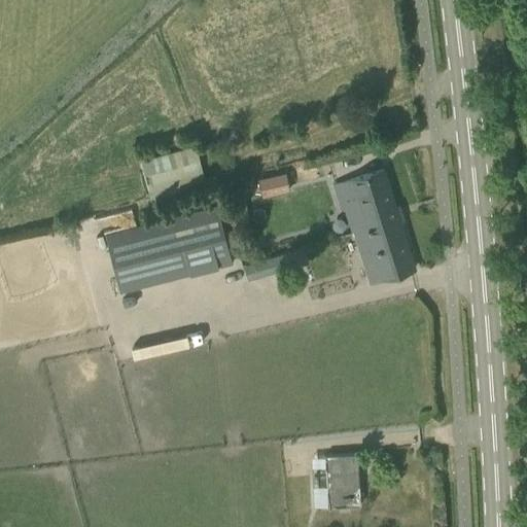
[(201,186),(190,147),(144,160),(154,199),(201,186)]
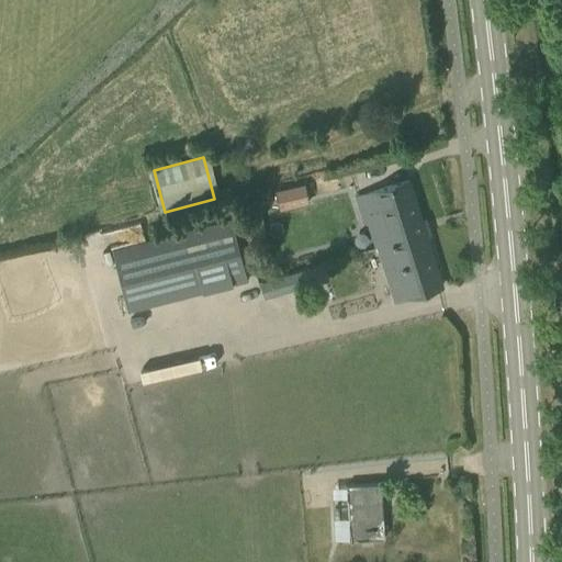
[(424,232),(407,180),(356,197),(364,224),(370,222),(378,246),(424,232)]
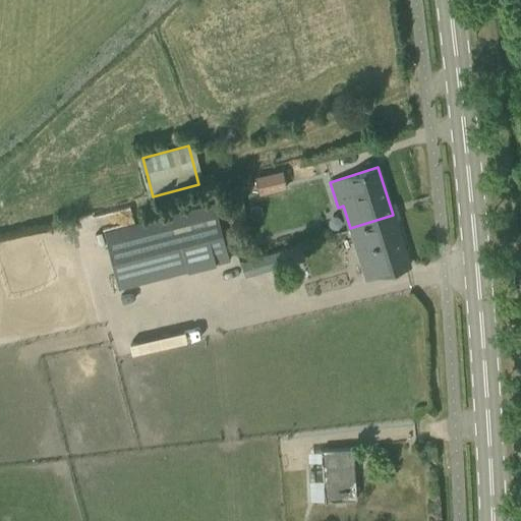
[(281,170),(254,177),(258,195),(285,189),(281,170)]
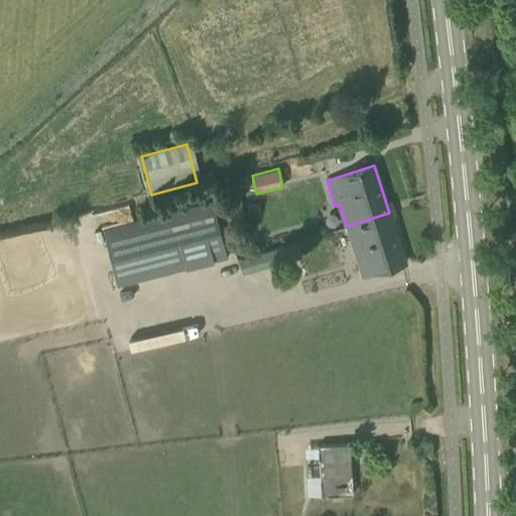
[(220,227),(244,222),(240,196),(225,199),(212,202),(212,201),(102,230),(118,287),(227,258),(220,227)]
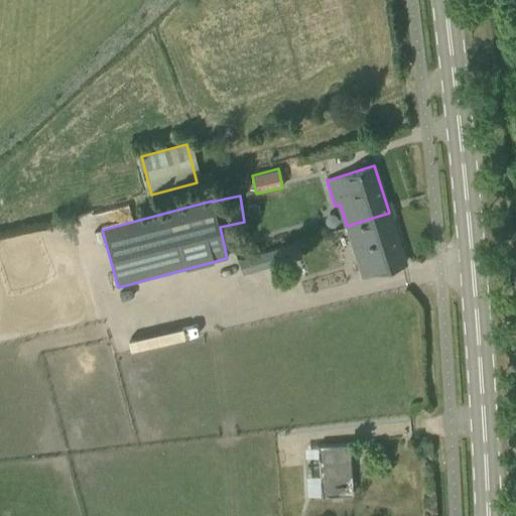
[(405,262),(389,213),(347,226),(363,276),(405,262)]
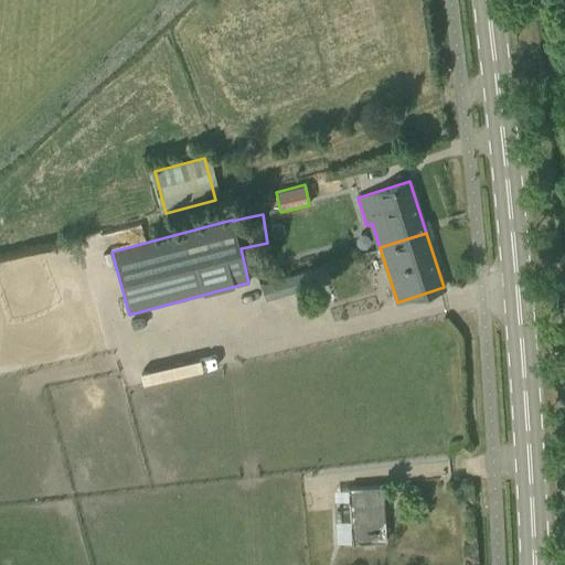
[(306,289),(301,273),(262,284),(266,300),(306,289)]
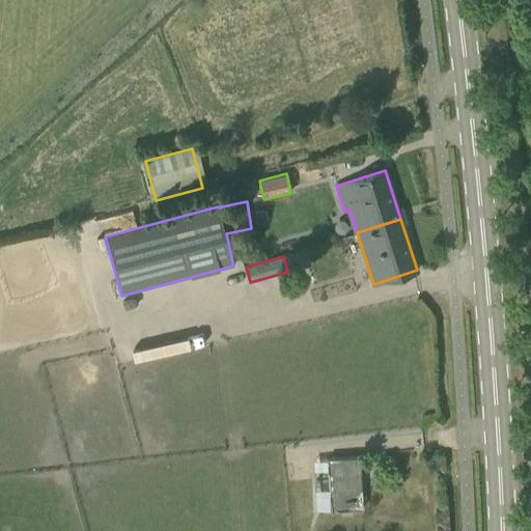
[(363,508),(360,456),(328,457),(328,459),(313,460),(316,509),(363,508)]
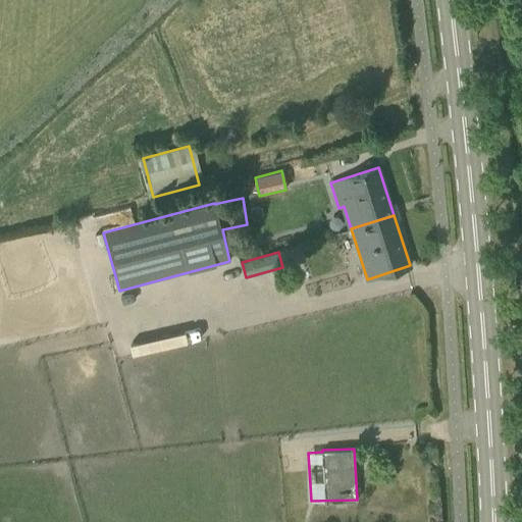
All buildings are outlined.
